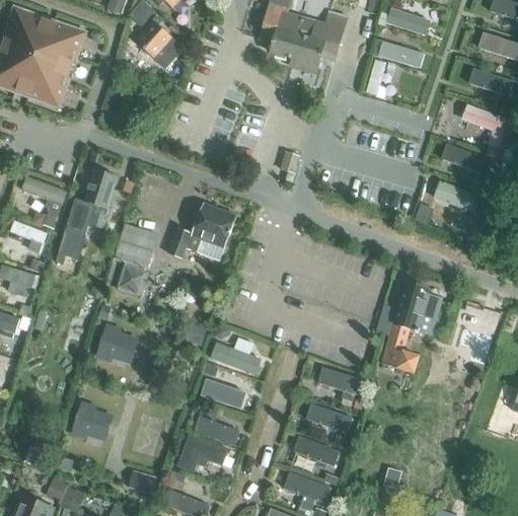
[(141,0),(129,14),(141,25),(154,10),(143,0),(141,0)]
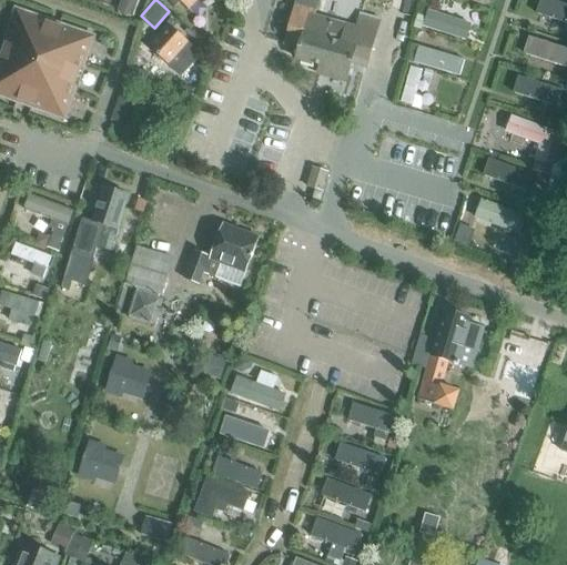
[(347,79),(352,62),(365,67),(381,14),(360,9),(355,23),(315,12),(317,3),(317,0),(294,0),(283,42),(300,48),(297,57),(333,67),(331,73),(347,79)]
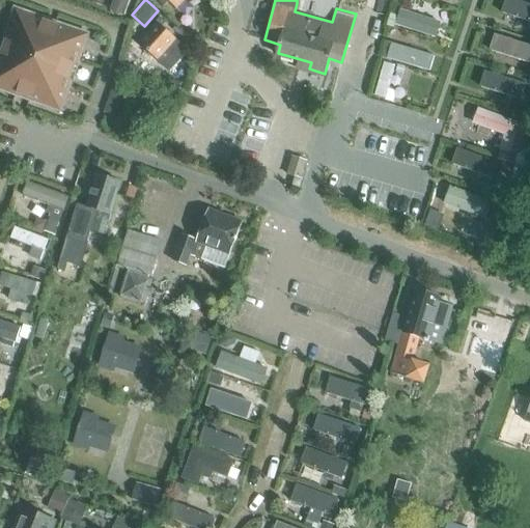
[(529,3),(521,0),(506,0),(503,11),(529,20),(529,3)]
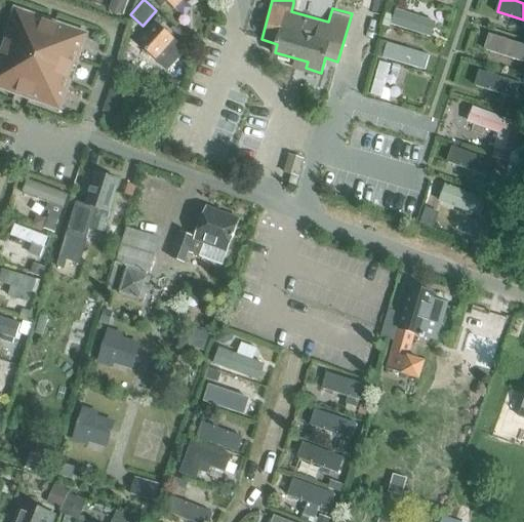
[(0,86),(59,109),(86,32),(13,6),(0,44),(0,86)]
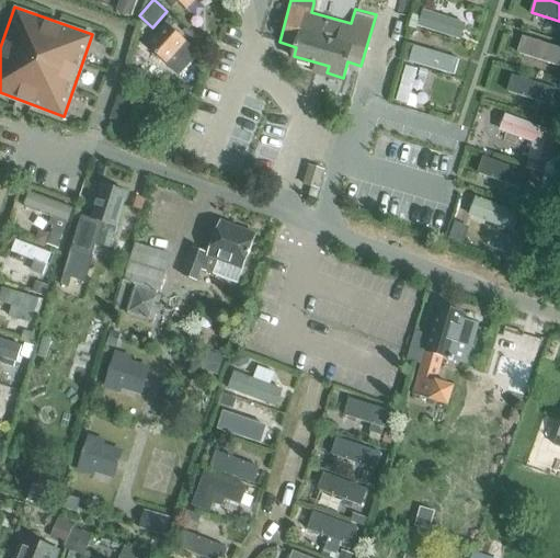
[(164,21),(144,43),(168,65),(178,73),(198,50),(189,42),(164,21)]
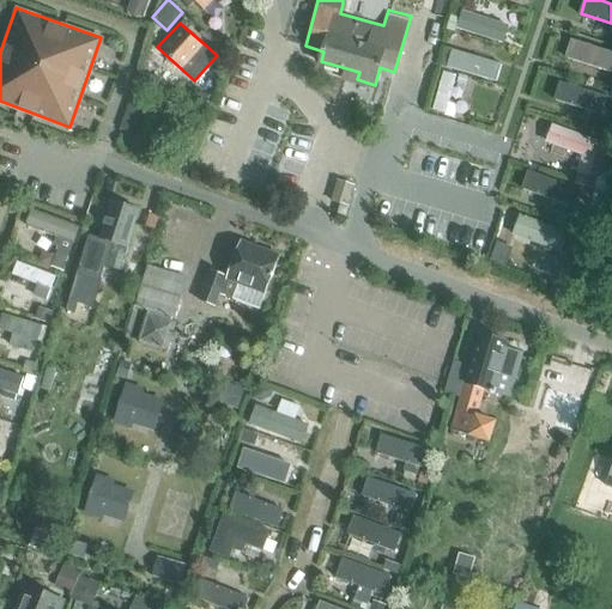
[(119,127),(128,131),(131,132),(146,86),(156,90),(161,75),(140,68),(119,127)]
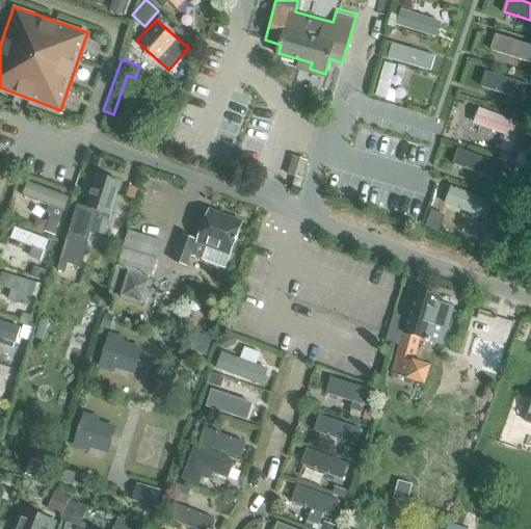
[(477,88),(521,103),(526,87),(482,73),(477,88)]
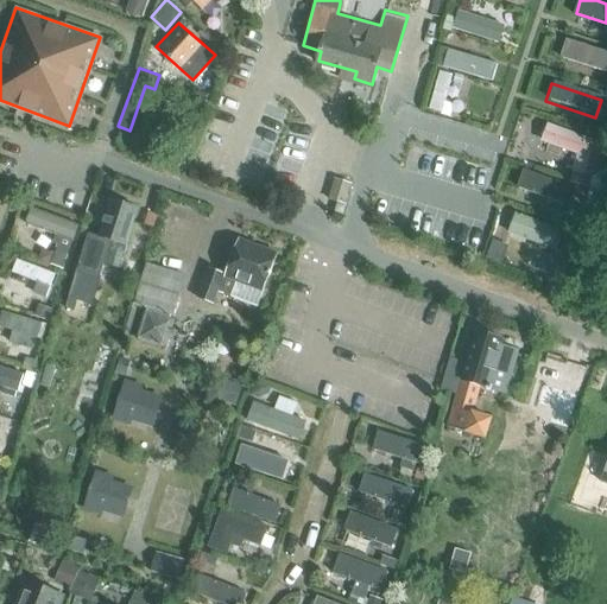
[(516,188),(564,205),(570,188),(522,170),(516,188)]
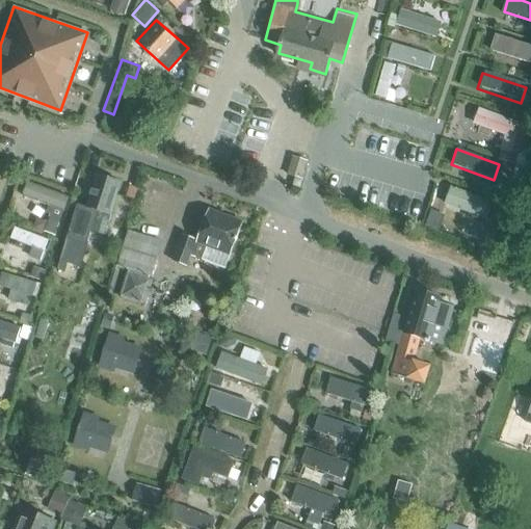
[(78,202),(59,266),(65,268),(68,259),(78,262),(88,229),(105,234),(112,212),(121,181),(117,180),(116,177),(110,175),(107,177),(98,174),(88,205),(78,202)]
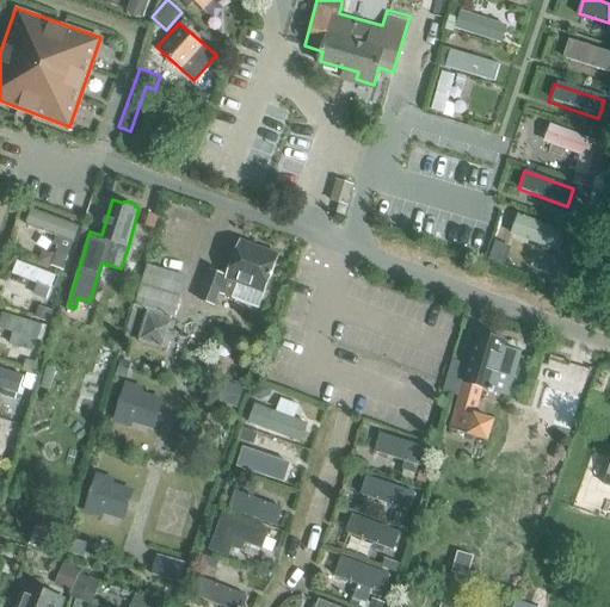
[(160,214),(148,210),(145,223),(156,227),(160,214)]
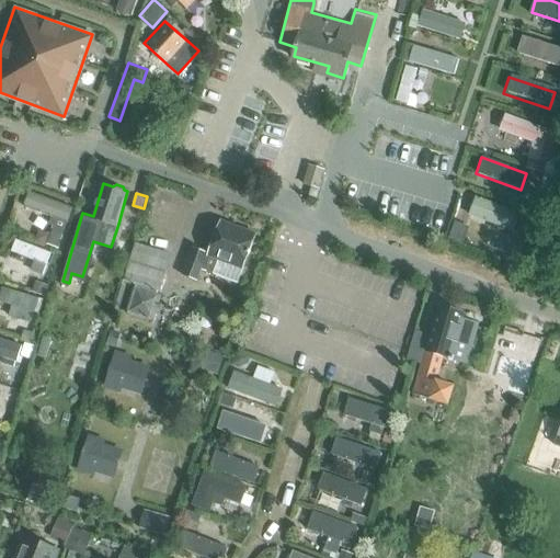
[(236,281),(241,268),(254,232),(220,219),(208,252),(192,247),(182,274),(196,280),(201,268),(236,281)]
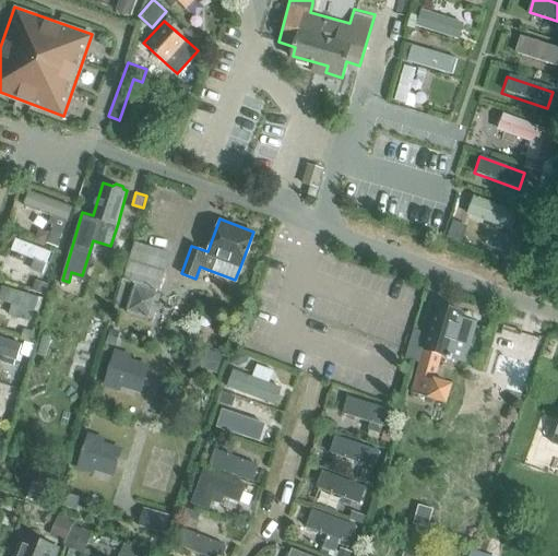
[(49,232),(38,227),(34,239),(46,243),(49,232)]
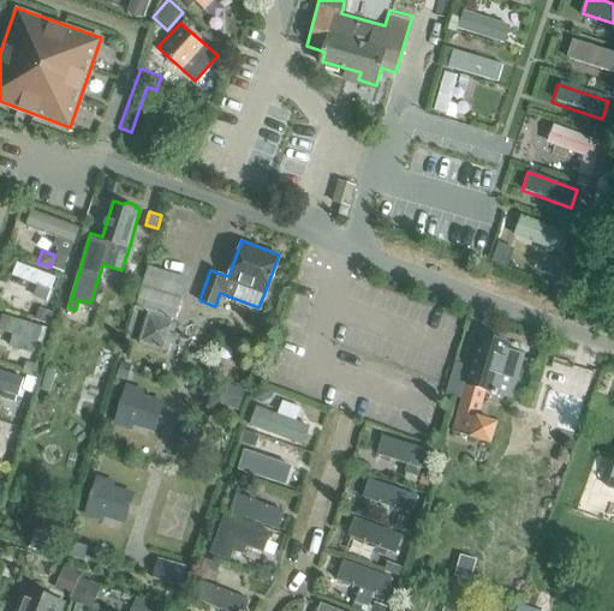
[(147,265),(133,307),(173,318),(185,276),(147,265)]
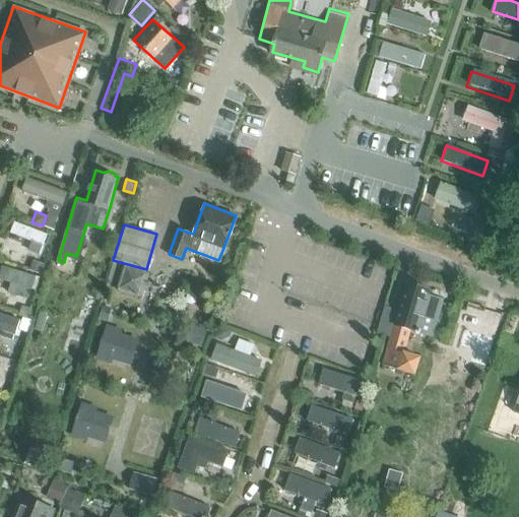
[(44,263),(33,258),(28,268),(41,272),(44,263)]
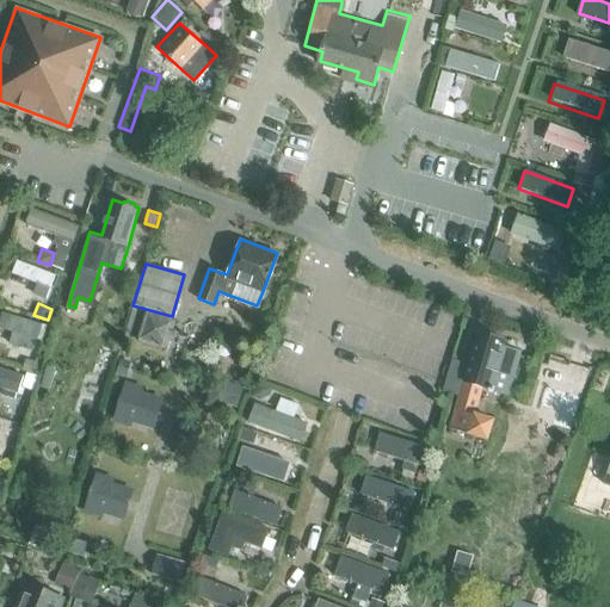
[(476,332),(467,361),(451,357),(442,390),(457,395),(449,427),(467,432),(487,438),(492,420),(473,414),(481,385),(506,392),(518,351),(501,346),(503,339),(476,332)]
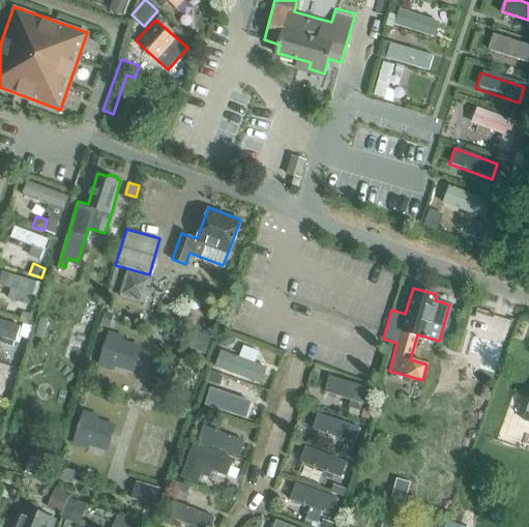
[(32,313),(22,310),(19,320),(29,323),(32,313)]
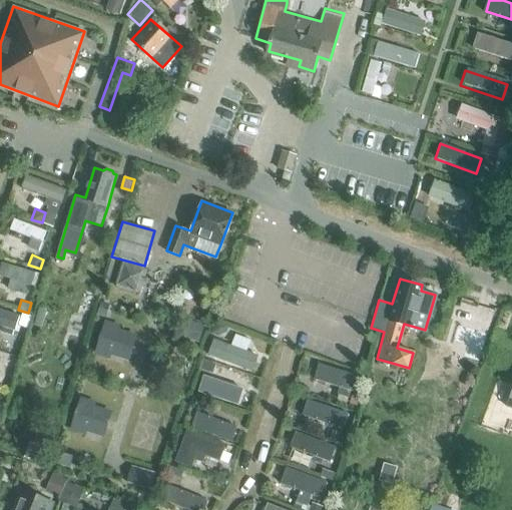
[(100,300),(96,314),(104,316),(108,302),(100,300)]
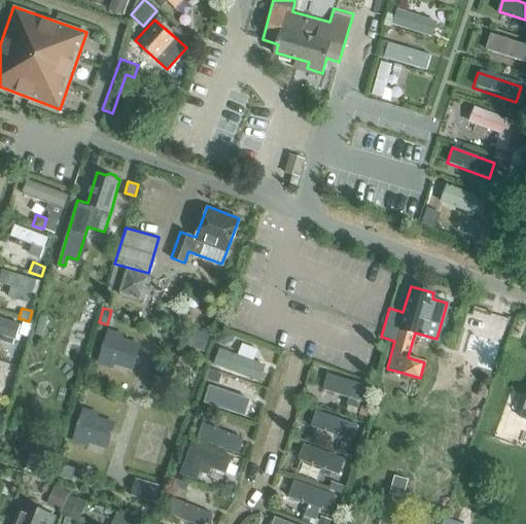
[(32,323),(23,320),(19,332),(28,335),(32,323)]
